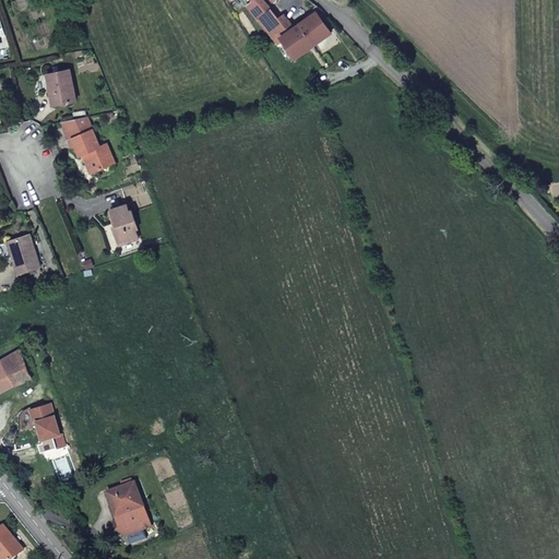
[(245,0),(260,19),(271,9),(263,0),(245,0)]
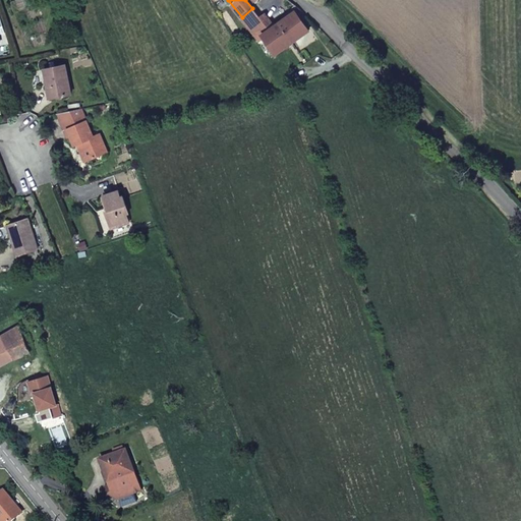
[(258,39),(264,35),(276,26),(267,12),(259,16),(252,8),(242,17),(258,39)]
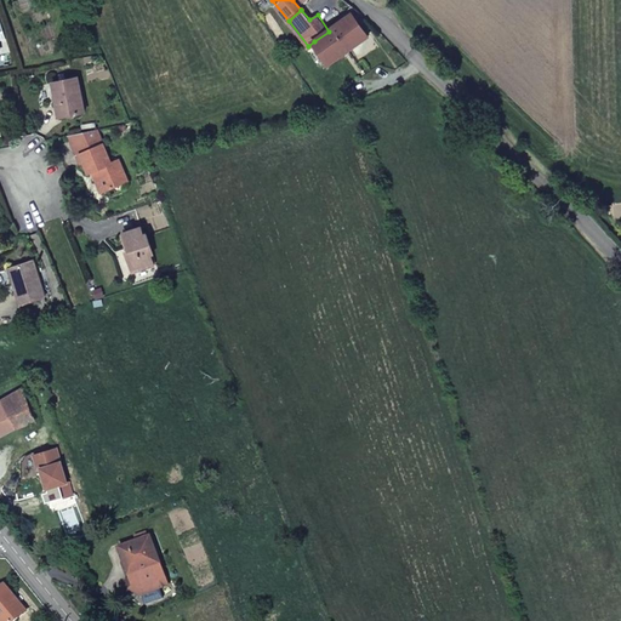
[(369,35),(353,13),(329,32),(314,41),(329,63),(369,35)]
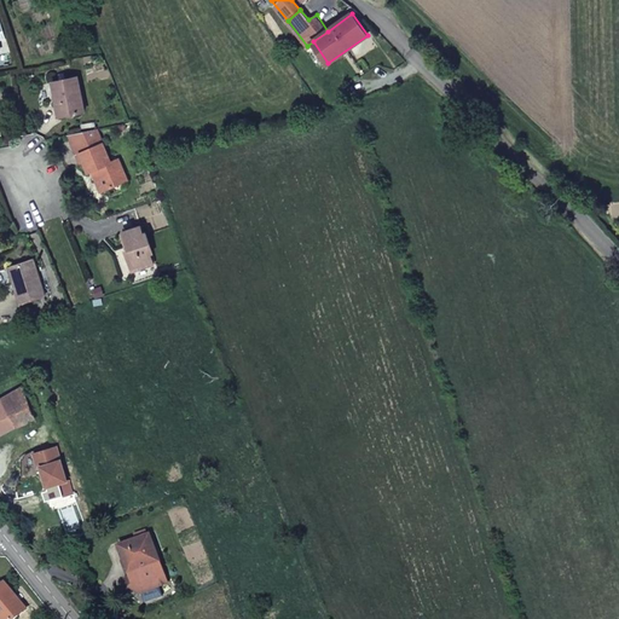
[(77,77),(53,82),(61,115),(84,111),(77,77)]
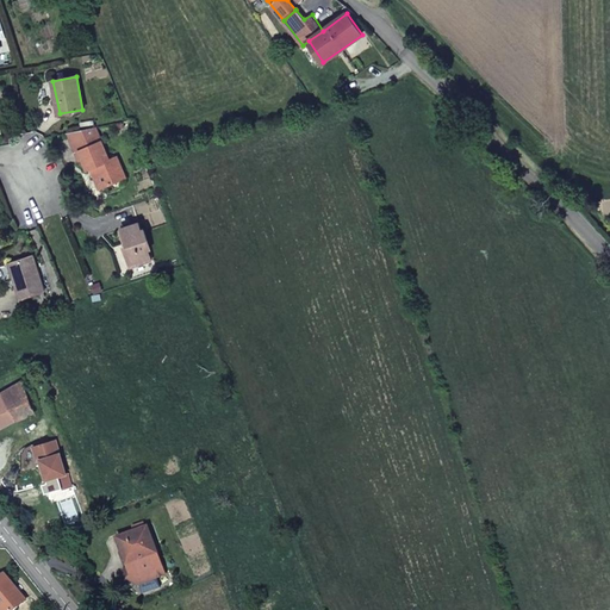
[(110,160),(95,126),(68,132),(76,151),(80,150),(87,169),(89,168),(94,166),(103,187),(125,178),(117,156),(110,160)]
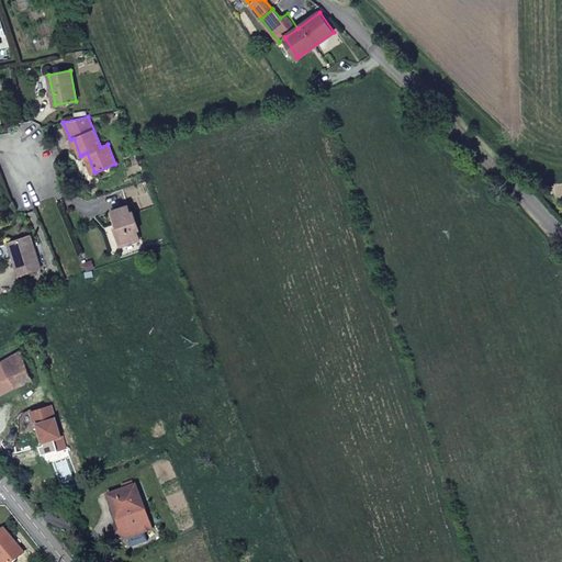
[(90,173),(94,172),(87,153),(82,155),(90,173)]
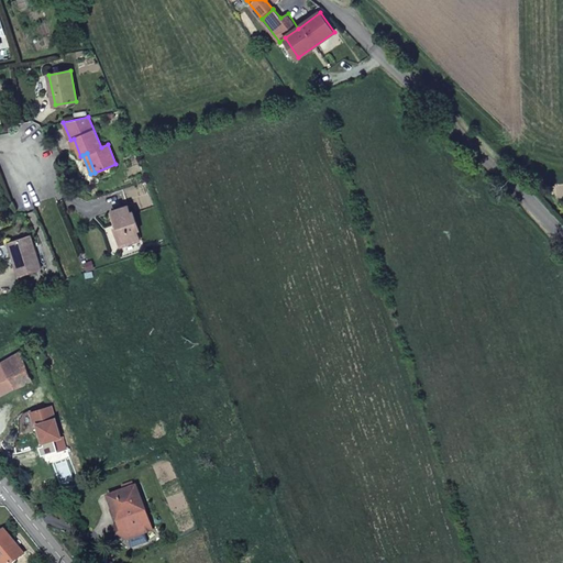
[(128,206),(112,210),(118,227),(114,228),(121,246),(140,240),(136,230),(139,230),(133,211),(130,212),(128,206)]
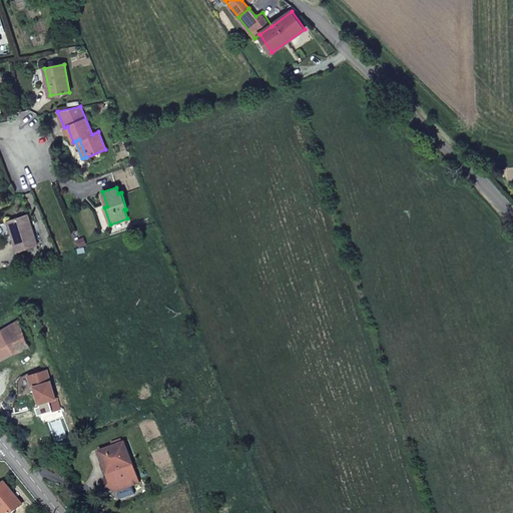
[(27,215),(8,221),(17,250),(36,244),(27,215)]
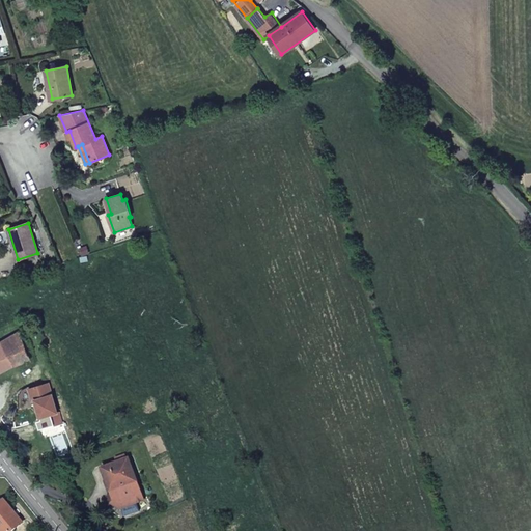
[(19,332),(2,341),(14,366),(31,358),(19,332)]
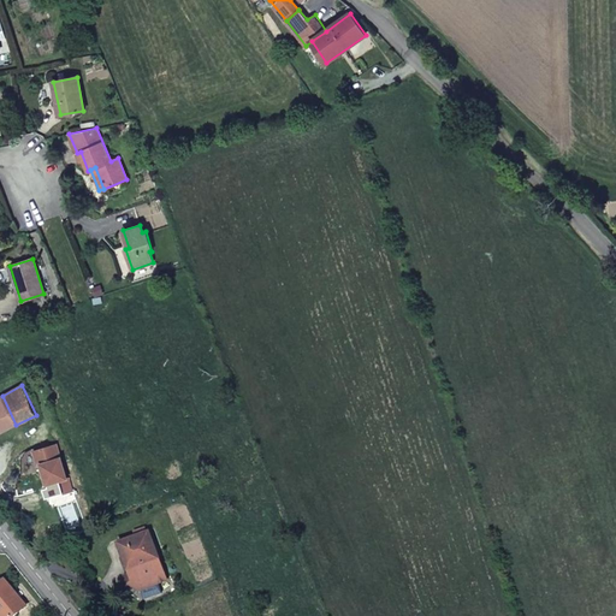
[(3,396),(0,397),(0,431),(16,425),(3,396)]
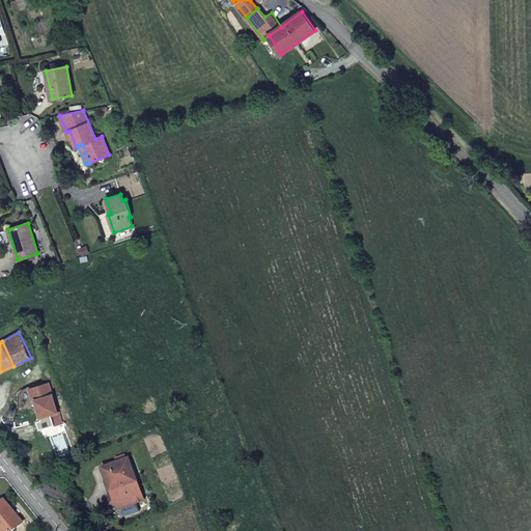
[(28,389),(30,399),(33,399),(52,393),(48,384),(28,389)]
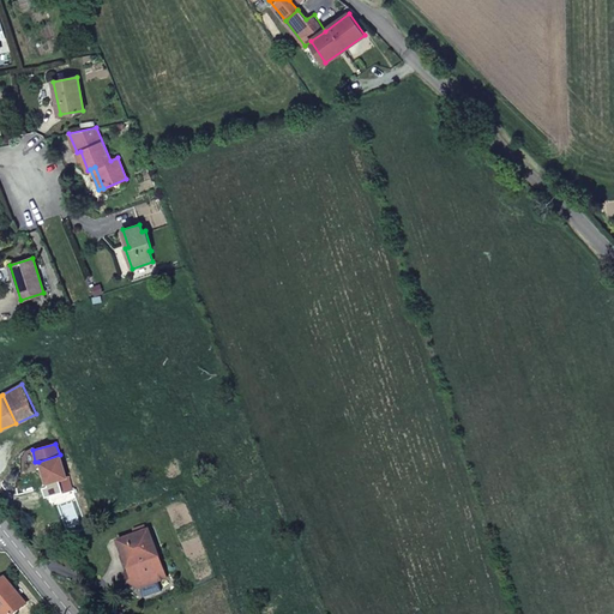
[(60,455),(38,462),(44,485),(68,477),(60,455)]
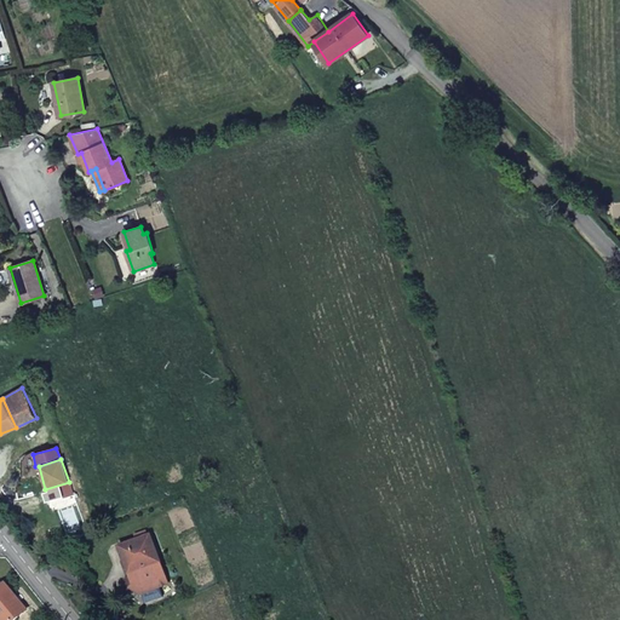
[(150,537),(120,547),(130,573),(133,580),(130,586),(142,593),(168,583),(150,537)]
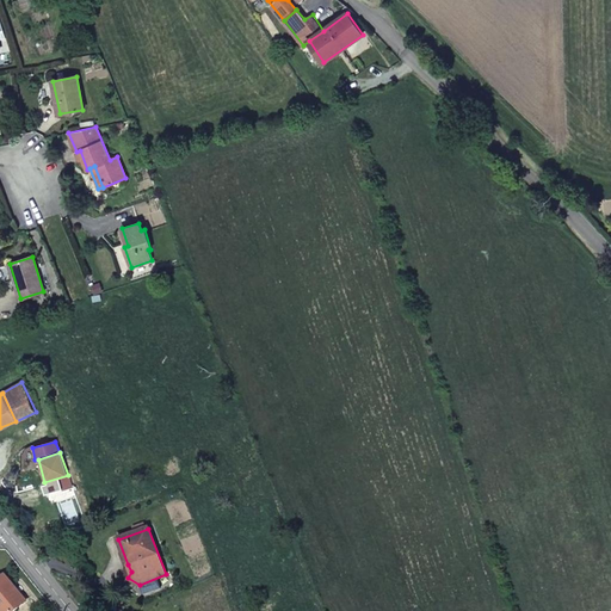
[(0,585),(0,610),(23,610),(29,606),(6,581),(0,585)]
